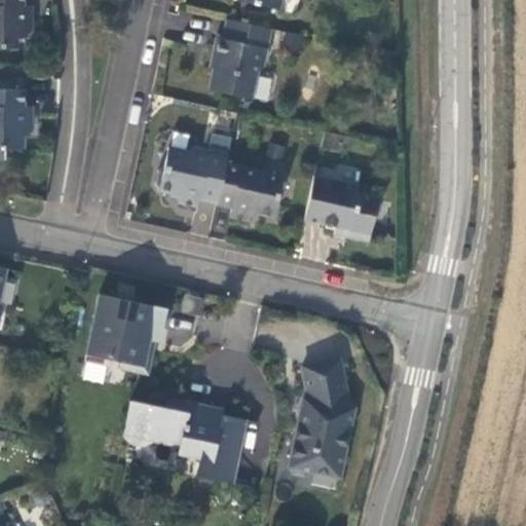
[(27,8),(26,8),(25,6),(24,5),(23,0),(0,0),(0,47),(23,47),(23,36),(24,35),(25,34),(26,34),(27,33),(28,31),(28,30),(29,29),(30,28),(31,27),(31,26),(31,24),(31,23),(31,22),(31,20),(31,19),(31,17),(31,15),(31,14),(30,13),(29,11),(28,10),(27,9),(27,8)]
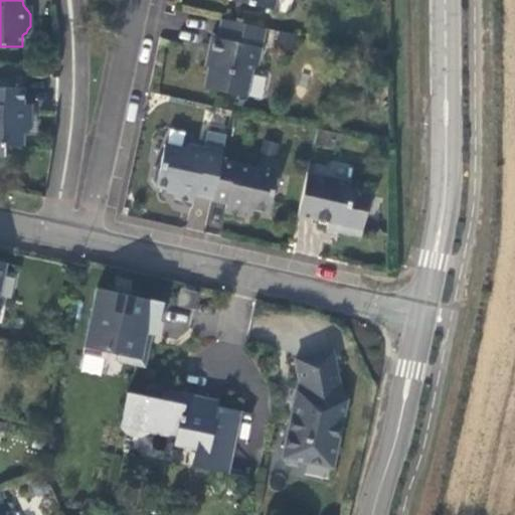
[(274,0),(230,0),(231,0),(273,9),(274,0)]
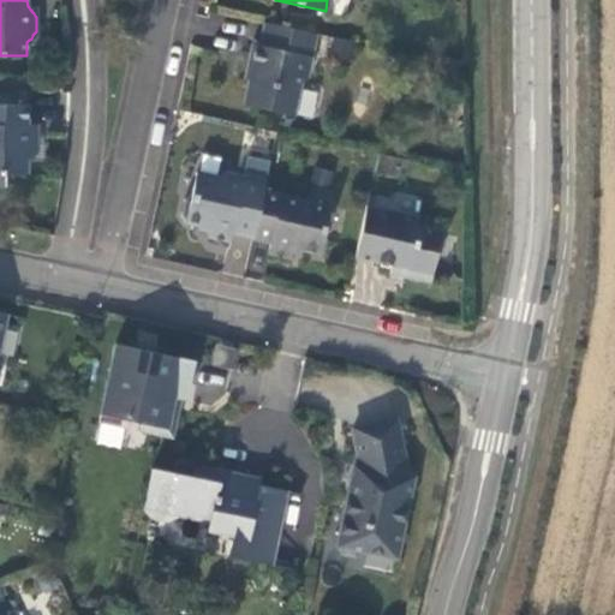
[(293,115),(300,83),(308,79),(317,34),(264,22),(260,45),(252,43),(248,66),(251,66),(243,105),(293,115)]
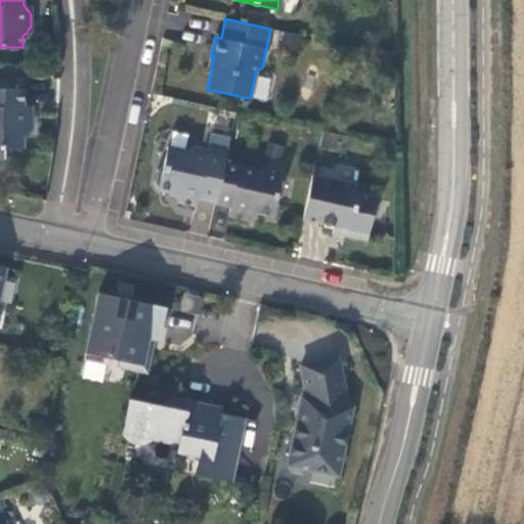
[(257,77),(253,97),(265,99),(269,79),(257,77)]
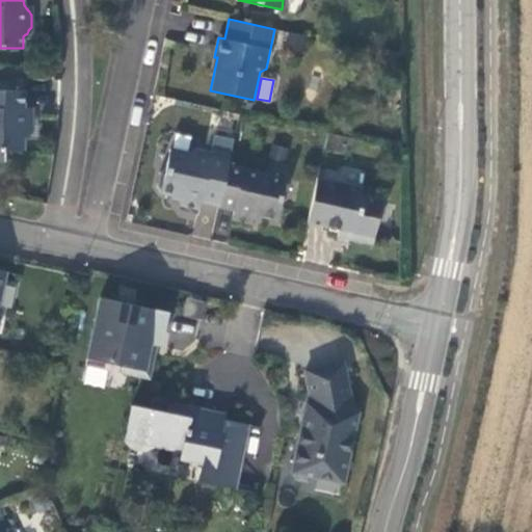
[(27,110),(27,109),(25,108),(24,107),(24,89),(0,89),(0,150),(23,150),(23,138),(25,137),(25,136),(27,135),(29,133),(29,132),(30,131),(30,130),(31,129),(31,127),(32,126),(32,125),(32,123),(32,122),(32,121),(32,118),(31,117),(31,116),(30,115),(30,114),(29,112),(28,111),(27,110)]
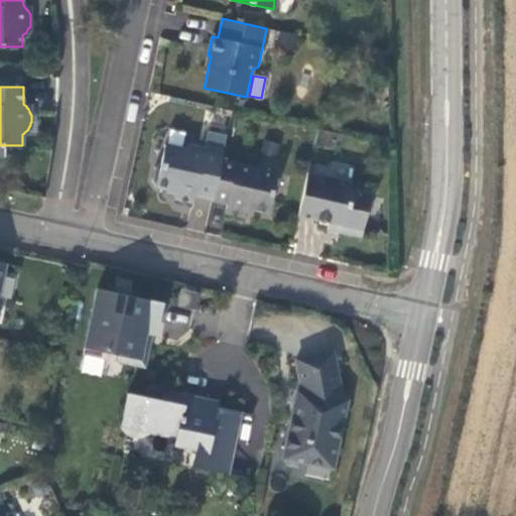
[(213,199),(221,161),(227,135),(208,130),(204,148),(188,145),(182,148),(164,144),(160,163),(154,167),(151,180),(155,186),(176,191),(175,199),(194,203),(196,196),(213,199)]
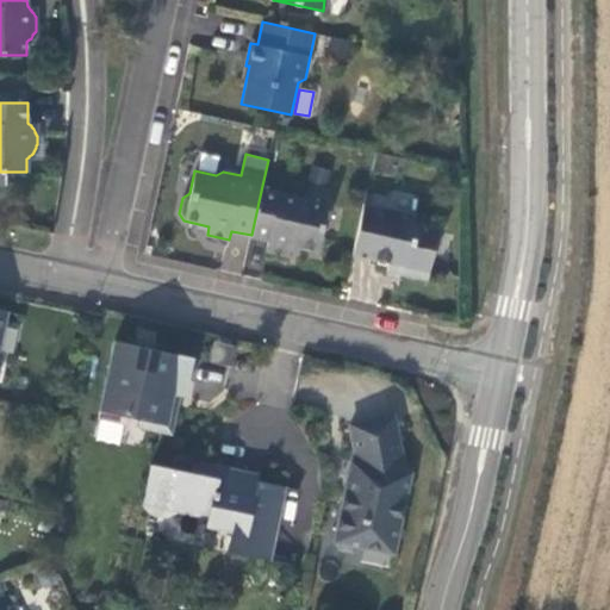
[(328,205),(261,191),(251,235),(251,237),(268,241),(267,250),(288,256),(291,247),(317,251),(328,205)]
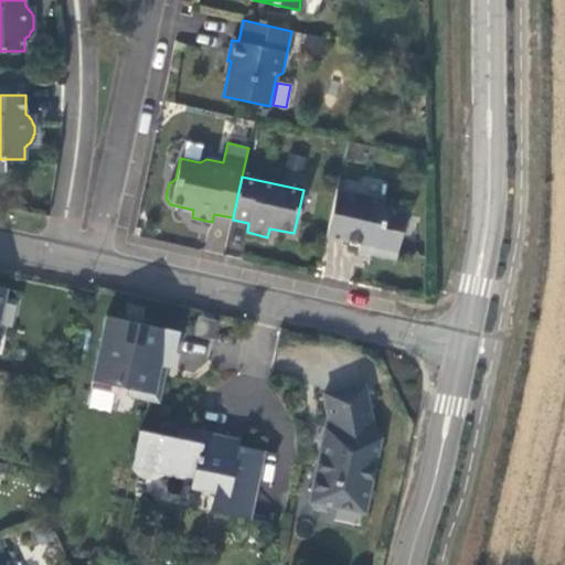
[(337,189),(327,236),(360,243),(358,252),(395,259),(406,212),(383,206),(385,200),(337,189)]
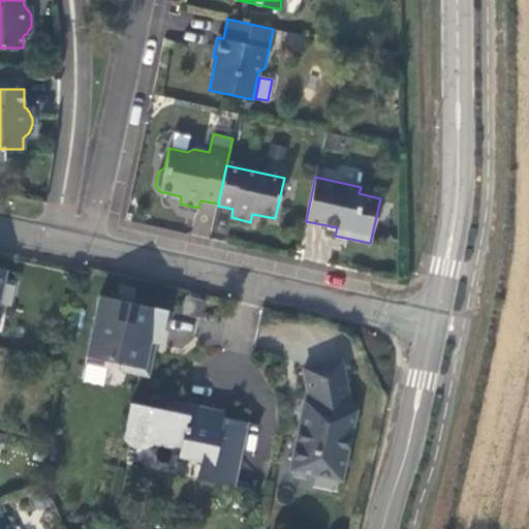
[(149,340),(159,342),(162,325),(166,308),(98,294),(93,319),(98,321),(95,335),(90,335),(85,360),(109,365),(110,361),(121,362),(120,367),(147,373),(152,349),(147,348),(149,340)]
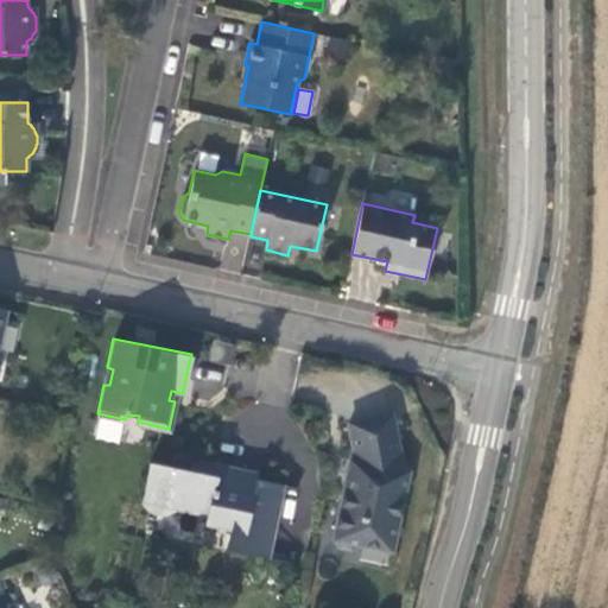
[(393,413),(349,422),(356,460),(350,458),(344,491),(334,537),(340,545),(352,548),(359,543),(393,549),(409,470),(403,469),(393,413)]
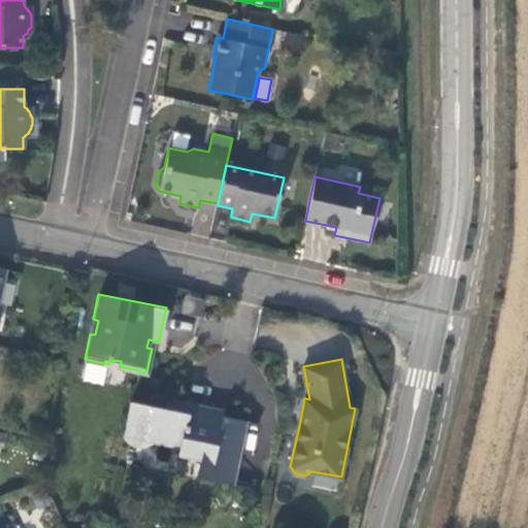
[(200,459),(197,476),(233,484),(246,420),(223,415),(222,420),(208,417),(210,406),(191,402),(167,397),(164,408),(131,401),(124,435),(128,439),(134,442),(147,444),(154,440),(178,446),(176,458),(180,459),(182,455),(200,459)]
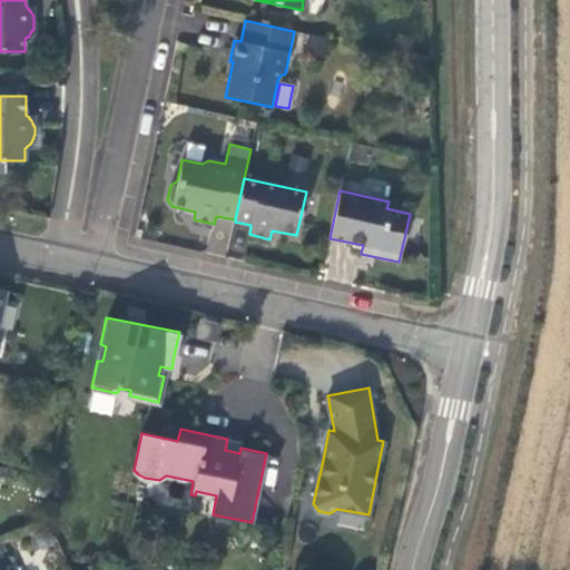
[(242,442),(227,439),(225,450),(239,453),(241,448),(242,442)]
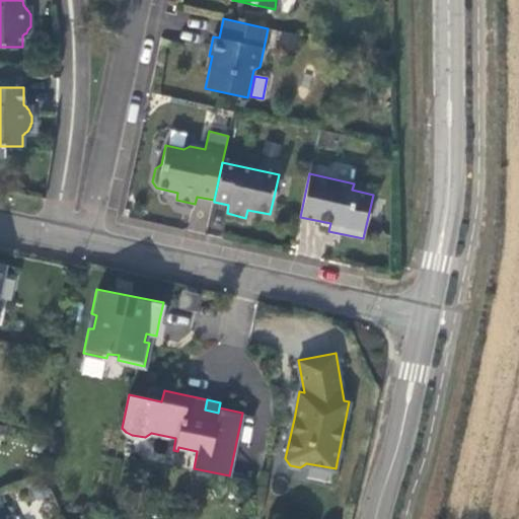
[(11,518),(6,506),(0,508),(0,518),(11,518)]
